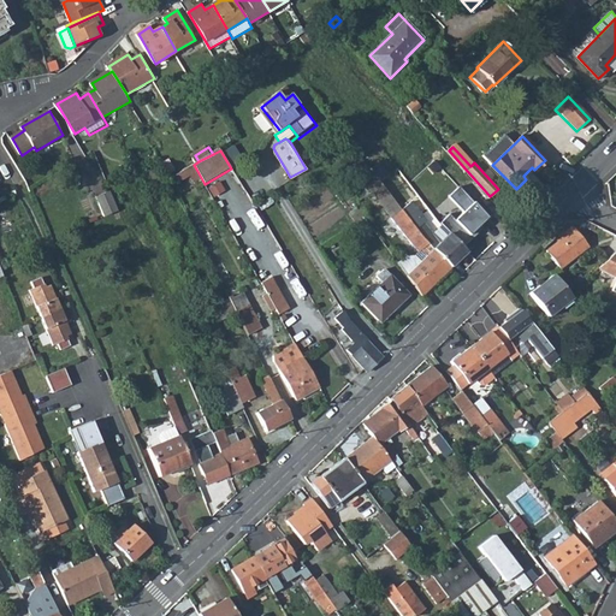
[(171,184),(197,171),(194,165),(169,179),(171,184)]
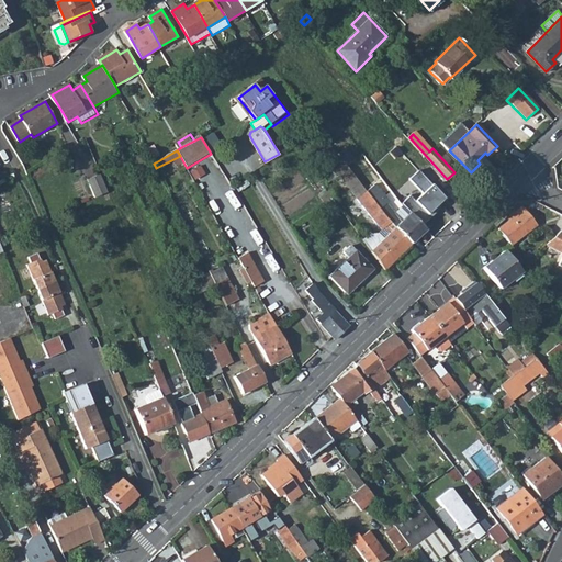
[(341,158),(347,165),(355,158),(350,152),(341,158)]
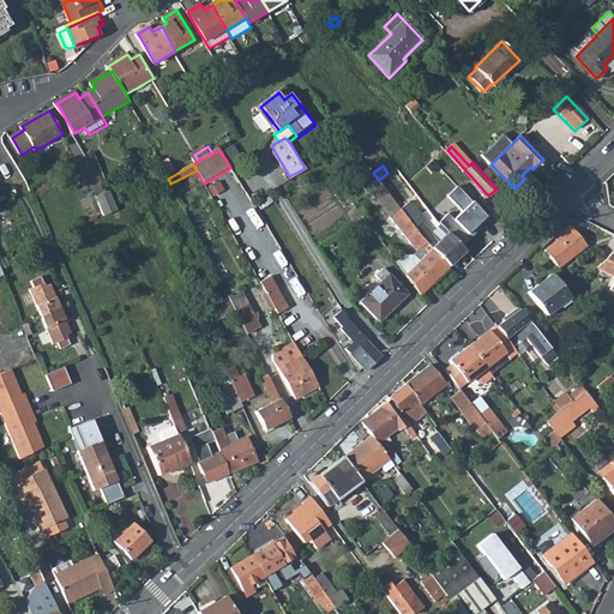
[(391,246),(387,248),(404,274),(420,294),(449,265),(431,247),(425,240),(401,208),(379,180),(368,187),(416,250),(413,252),(407,253),(403,256),(398,248),(395,251),(391,246)]
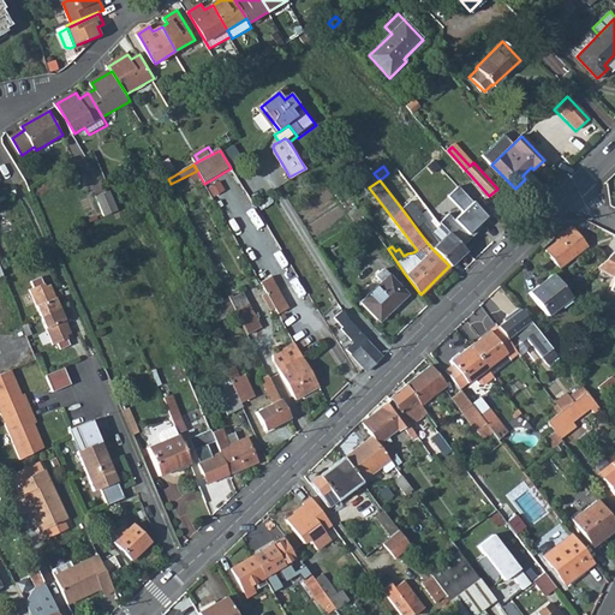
[(448,232),(465,250),(503,213),(489,198),(483,191),(473,201),(464,192),(452,204),(461,213),(446,230),(448,232)]
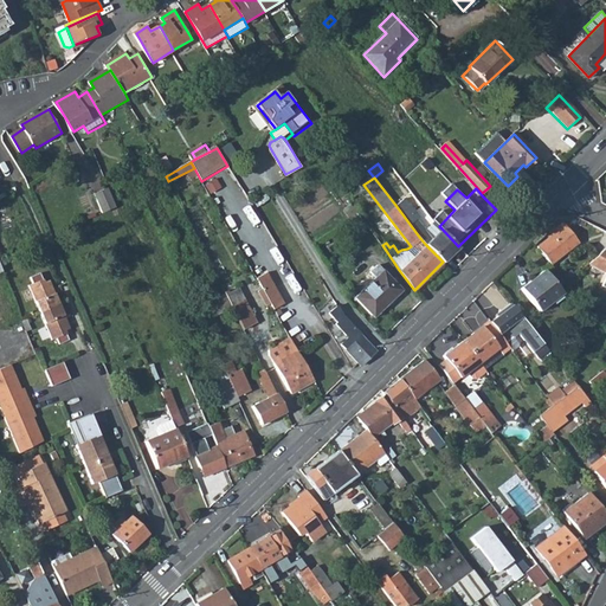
[(104,189),(91,195),(100,214),(113,207),(104,189)]
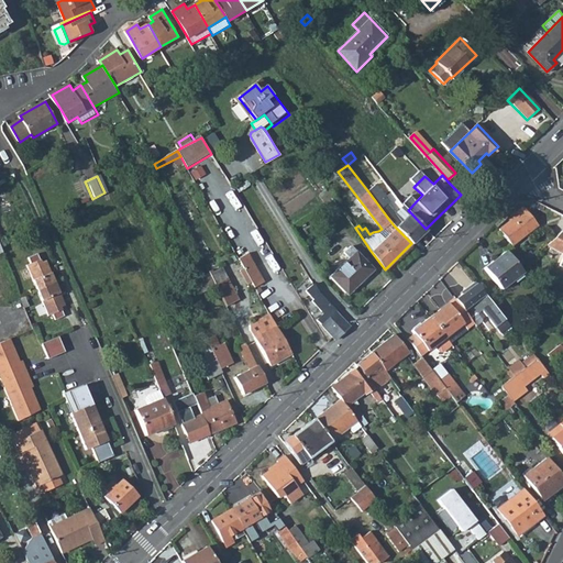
[(367,190),(389,220),(404,206),(383,179),(367,190)]
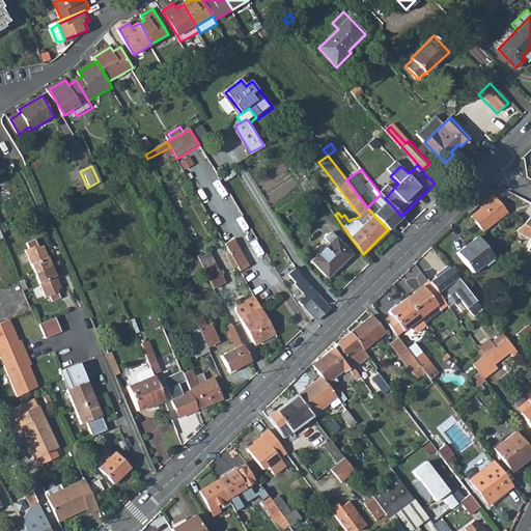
[(314,188),(315,188),(308,178),(302,183),(308,192),(314,188)]
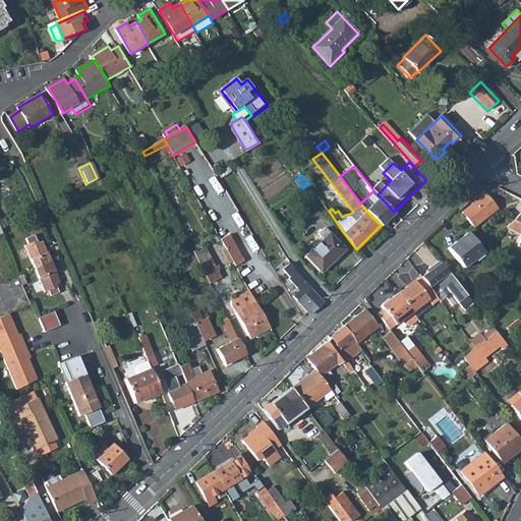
[(302,188),(302,189),(310,200),(316,195),(308,184),(302,188)]
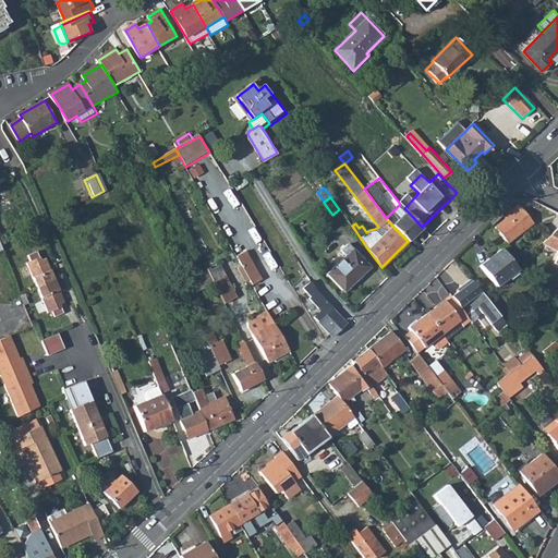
[(404,208),(400,204),(386,218),(391,225),(407,210),(404,208)]
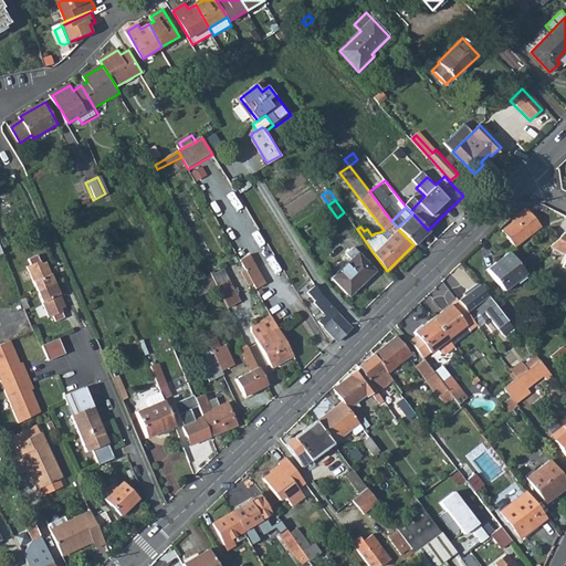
[(519,213),(521,216),(502,231),(515,248),(541,227),(526,208),(519,213)]
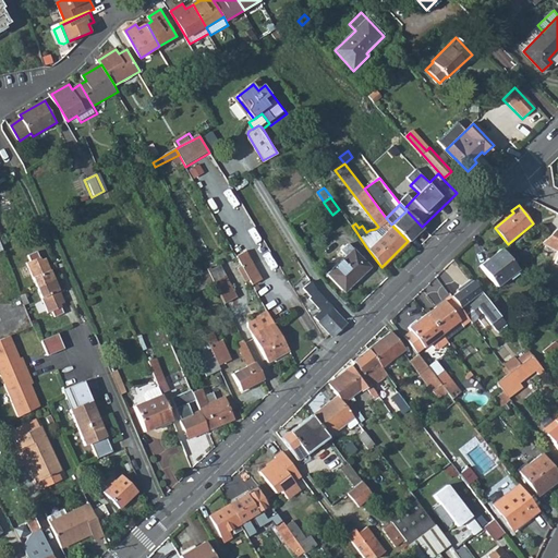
[(391,225),(408,241),(422,227),(407,210),(391,225)]
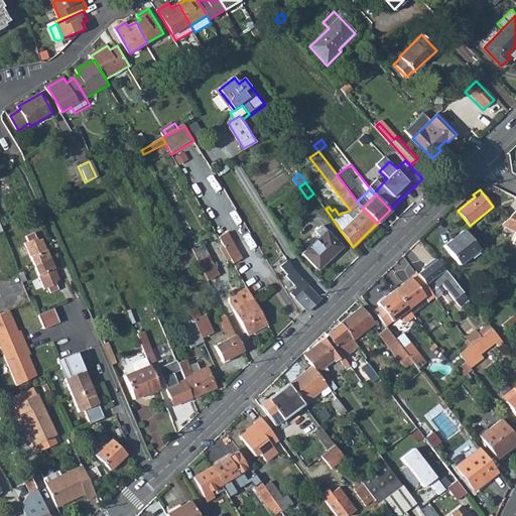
[(515,212),(501,225),(515,232),(515,237),(515,241),(515,212)]
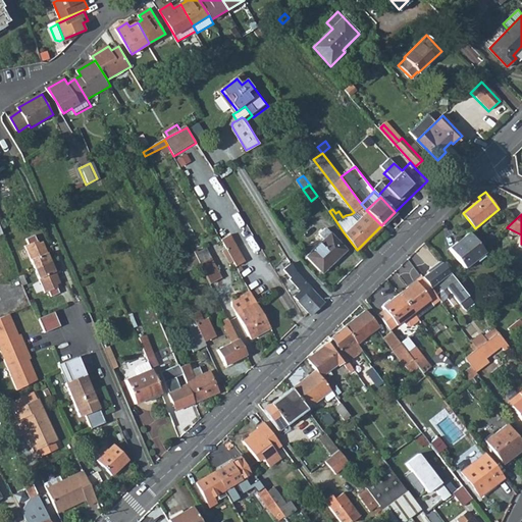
[(340,257),(346,250),(325,228),(318,235),(323,240),(306,256),(320,271),(336,255),(340,257)]
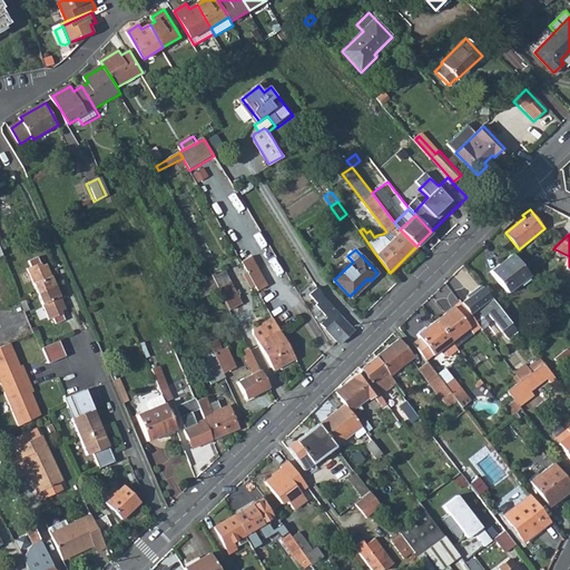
[(529,276),(511,254),(490,272),(507,293),(529,276)]
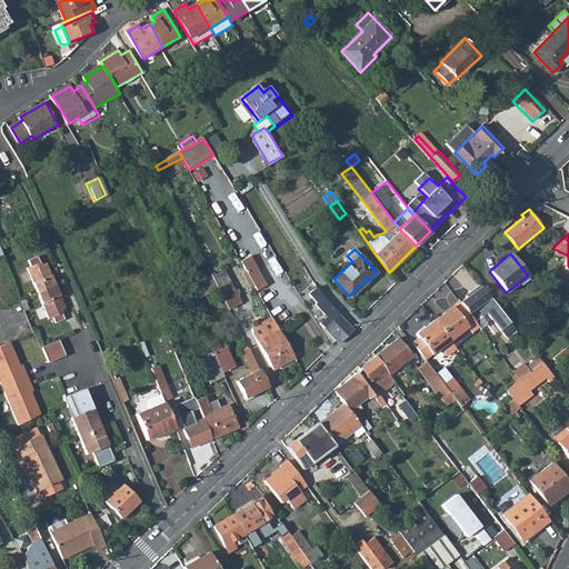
[(66,309),(43,259),(39,260),(37,255),(27,259),(29,265),(26,266),(48,317),(51,316),(53,321),(65,316),(61,311),(66,309)]
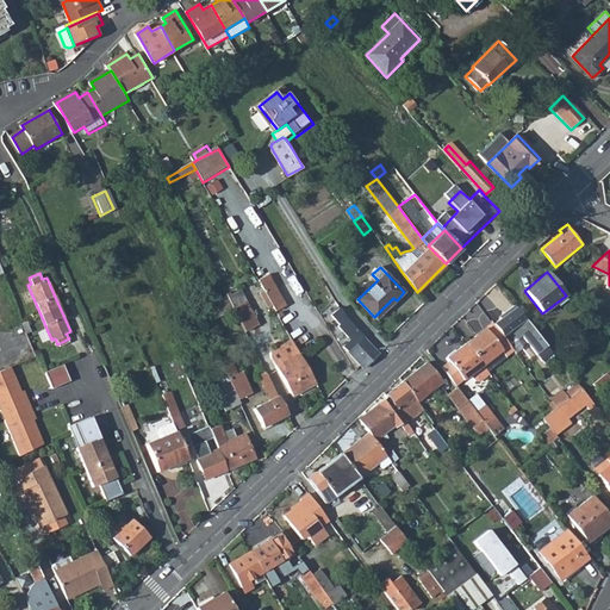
[(285,305),(273,284),(262,290),(274,311),(285,305)]
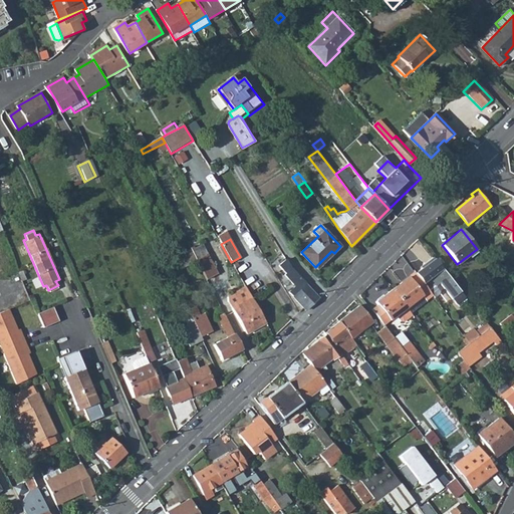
[(218,274),(203,244),(192,250),(207,280),(218,274)]
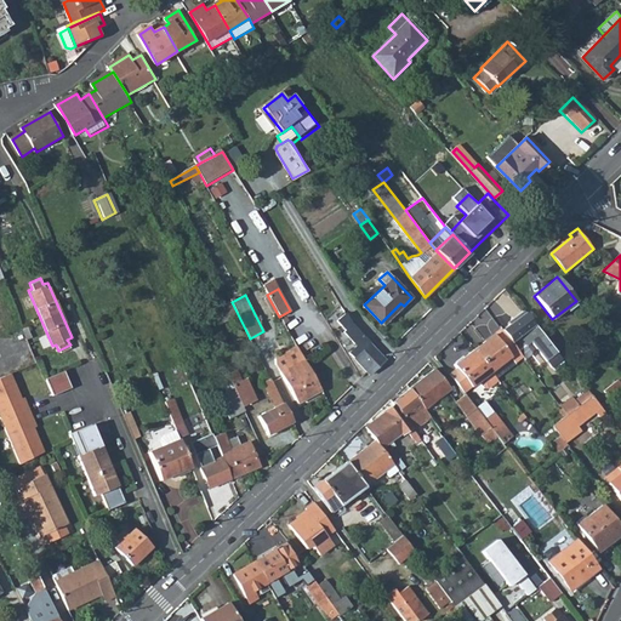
[(343,322),(349,318),(343,308),(337,312),(343,322)]
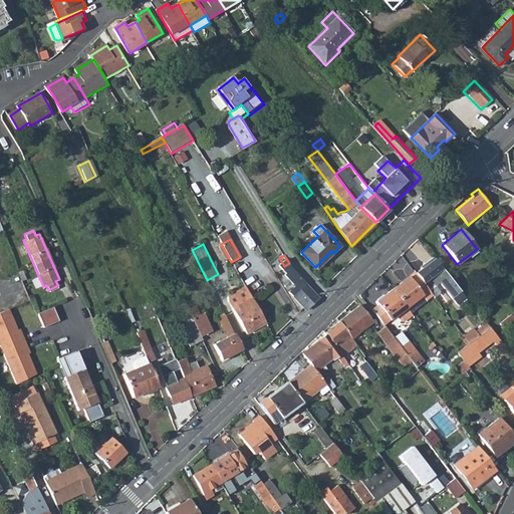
[(424,283),(442,269),(433,257),(425,263),(426,264),(416,272),(424,283)]
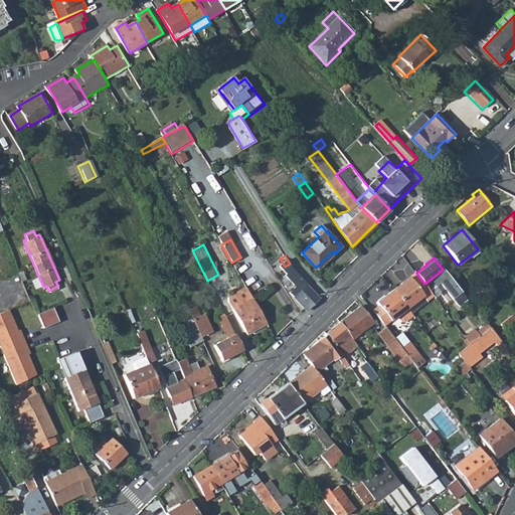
[(507,274),(514,269),(510,263),(502,268),(507,274)]
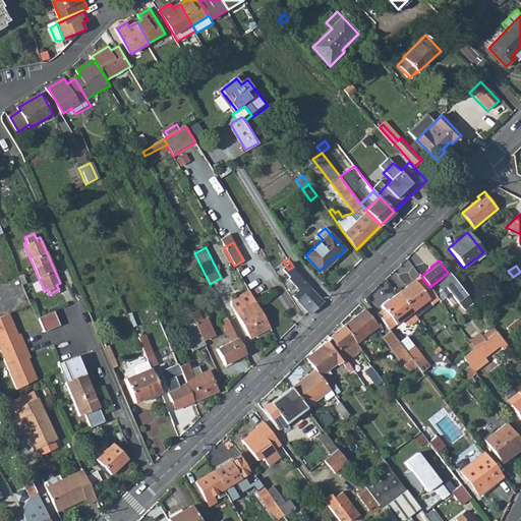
[(294,269),(291,270),(293,272),(289,274),(298,285),(303,280),(296,272),(294,269)]
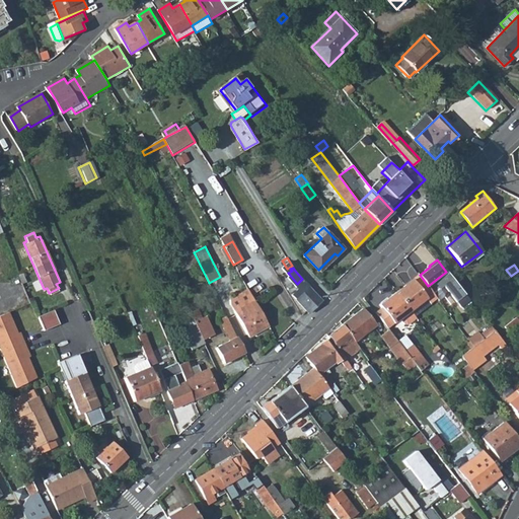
[(435,283),(439,288),(452,278),(446,272),(428,286),(429,288),(435,283)]
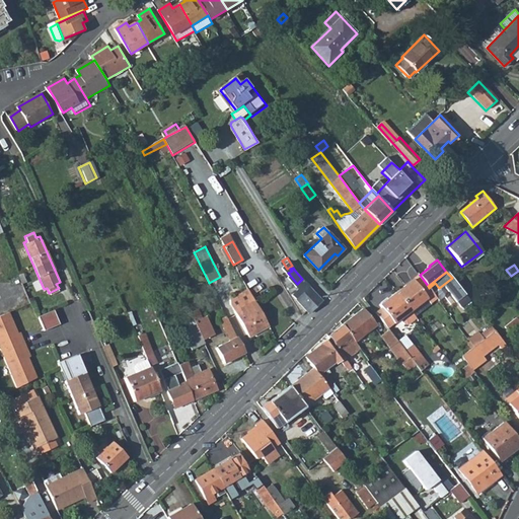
[(436,298),(429,288),(428,286),(420,275),(419,275),(395,292),(410,310),(415,317),(432,303),(431,302),(436,298)]
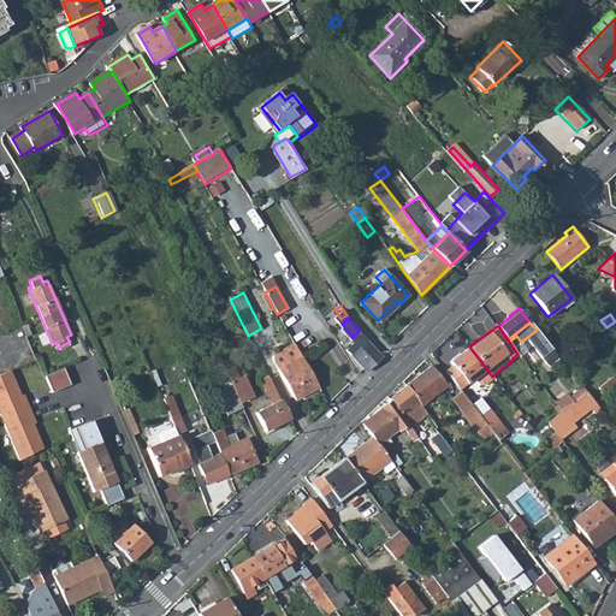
[(538,331),(527,339),(548,363),(557,356),(538,331)]
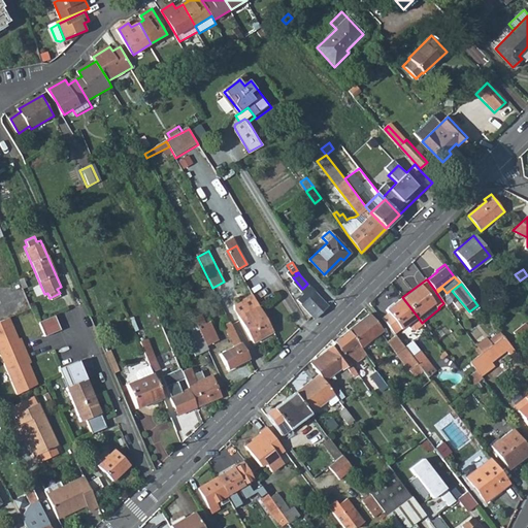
[(442,288),(436,293),(443,303),(446,305),(451,301),(452,299),(447,293),(442,288)]
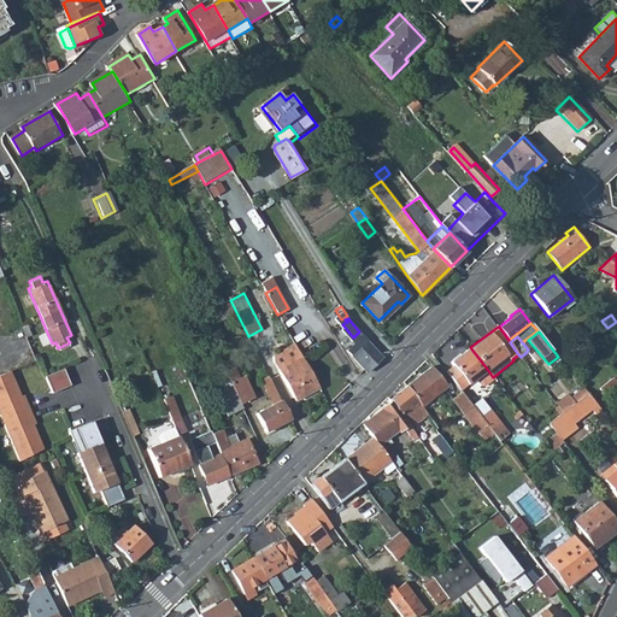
[(368,341),(362,347),(357,341),(347,351),(368,372),(383,357),(381,353),(368,341)]
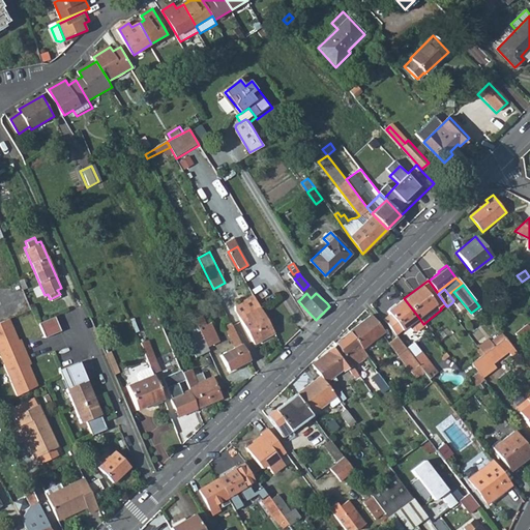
[(387,311),(402,329),(408,325),(412,331),(416,331),(424,325),(423,324),(418,317),(404,298),(387,311)]
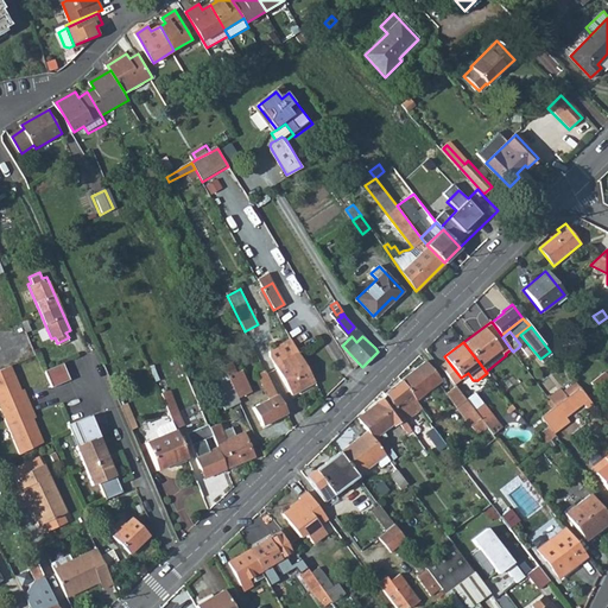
[(292,343),(270,355),(291,394),(314,381),(292,343)]
